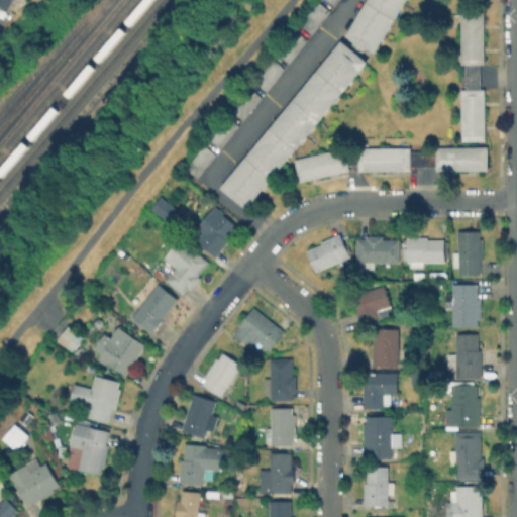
[(14,0),(0,0),(0,3),(12,8),(14,0)]
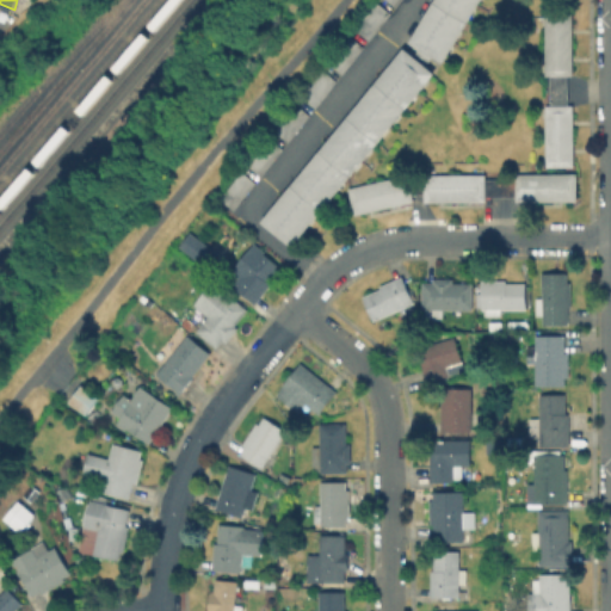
[(476,0),(440,61),(407,41),(431,0),(476,0)]
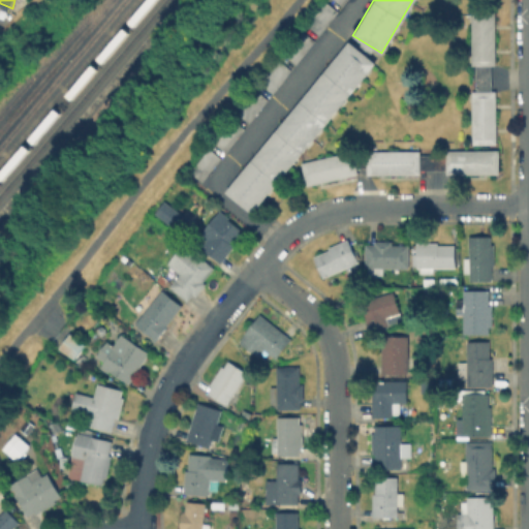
[(337,11),(325,1),(306,24),(316,34),(337,11)]
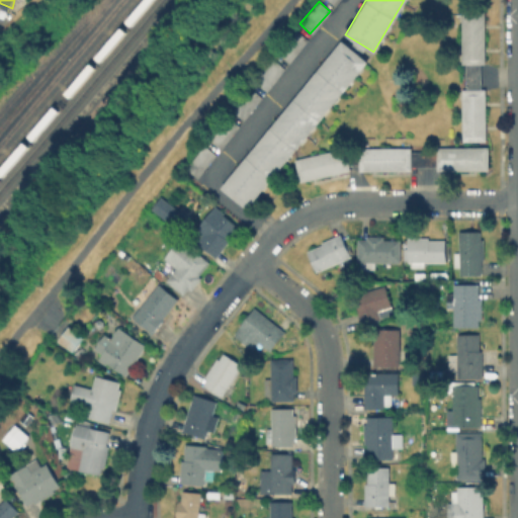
[(484,63),(479,63),(464,63),(459,63),(459,9),(483,9),(484,63)]
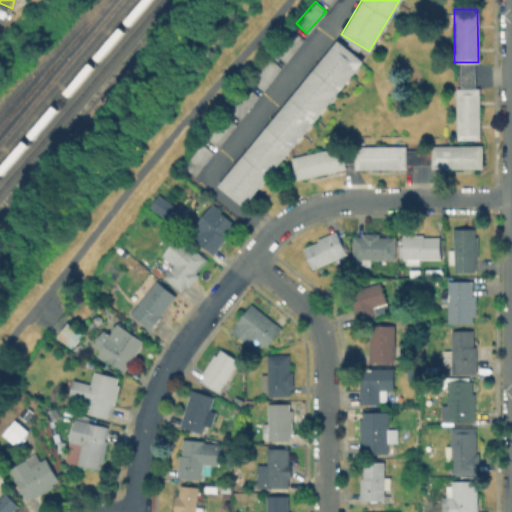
[(244,205),(217,184),(337,39),(363,60),(244,205)]
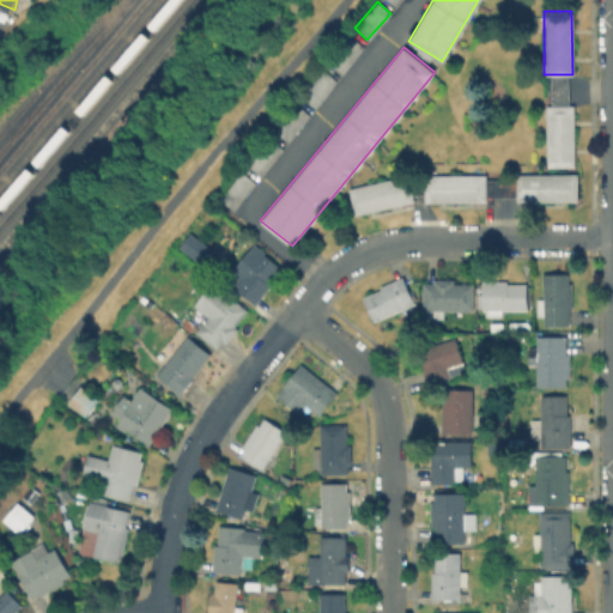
[(550,104),(550,74),(566,74),(568,104),(550,104)]
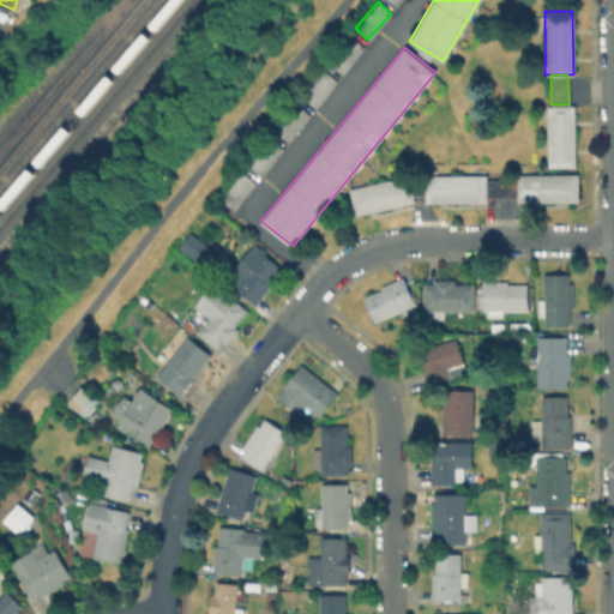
[(573,167),(546,167),(545,104),(551,104),(569,104),(572,104),(573,167)]
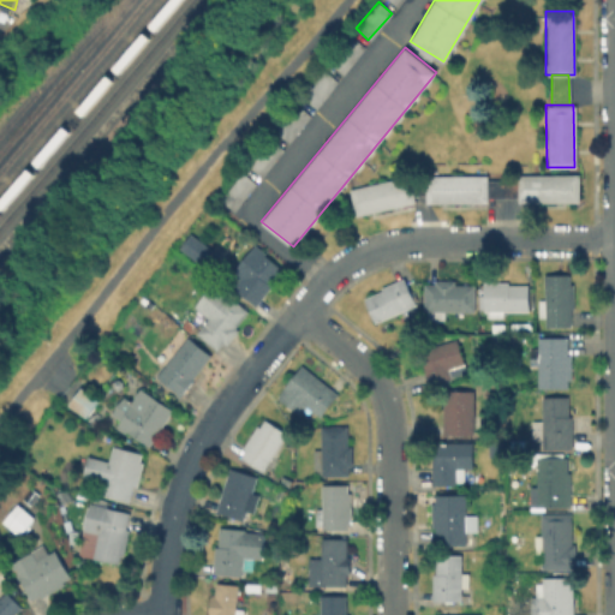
[(220,201),(234,212),(255,181),(239,172),(220,201)]
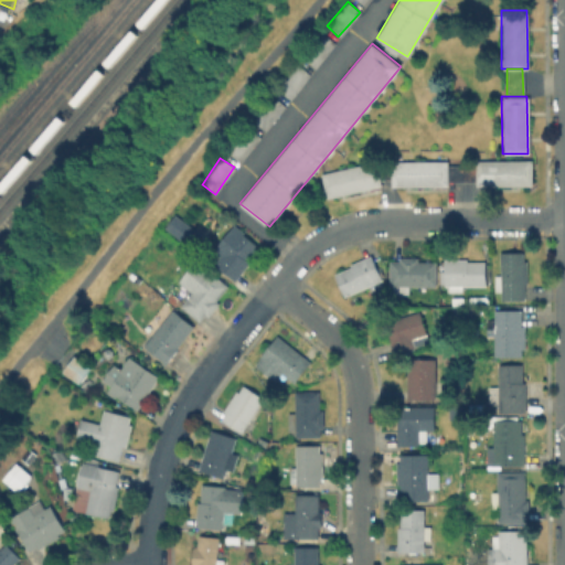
[(391,185),(391,179),(391,164),(391,159),(446,159),(446,164),(446,181),(446,185),(391,185)]
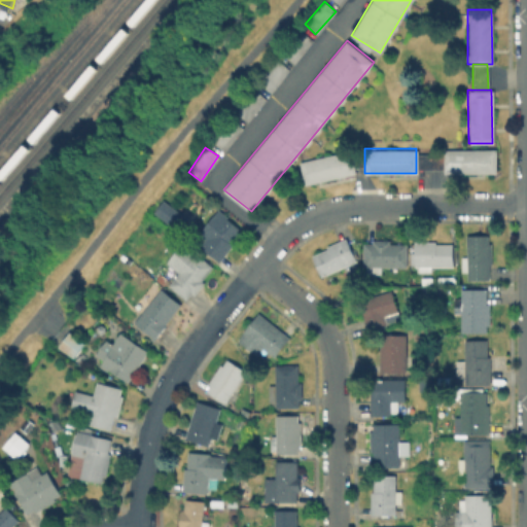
[(443,148),(495,148),(495,173),(443,173),(443,169),(443,153),(443,148)]
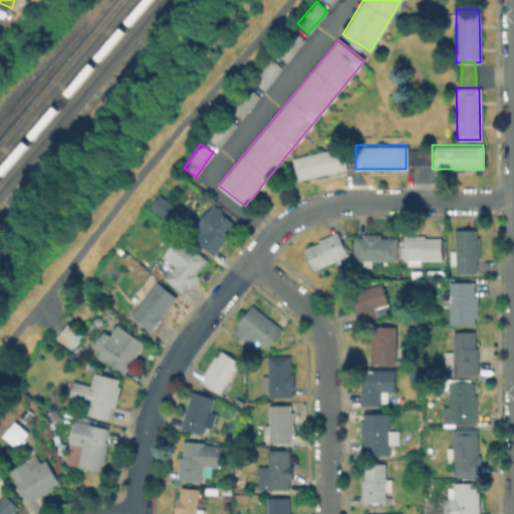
[(345,169),(296,180),(291,157),(340,146),(341,150),(344,163),(345,169)]
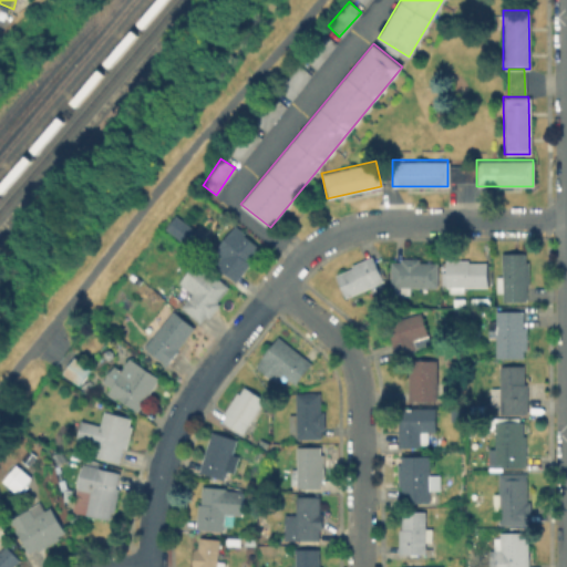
[(392,179),(380,179),(377,165),(392,165),(392,179)]
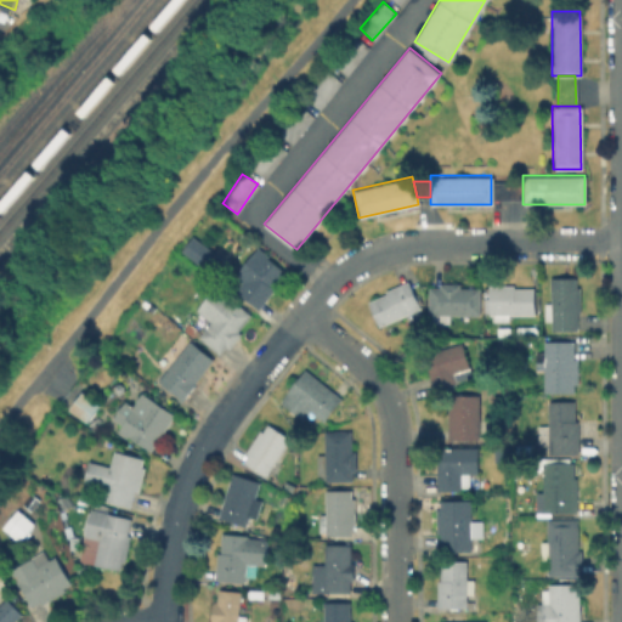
[(491,199),(491,181),(522,181),(522,199),(491,199)]
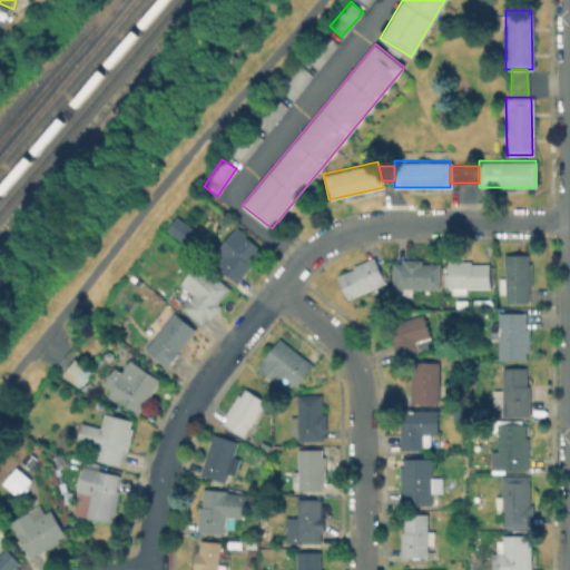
[(169,229),(178,217),(205,236),(196,248),(169,229)]
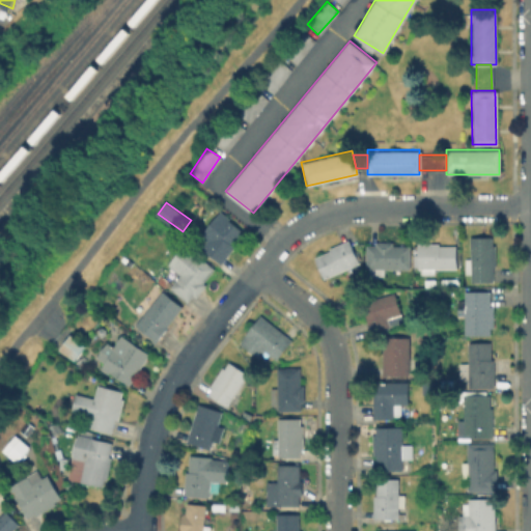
[(235,246),(222,263),(196,243),(221,211),(230,218),(229,220),(244,231),(233,245),(235,246)]
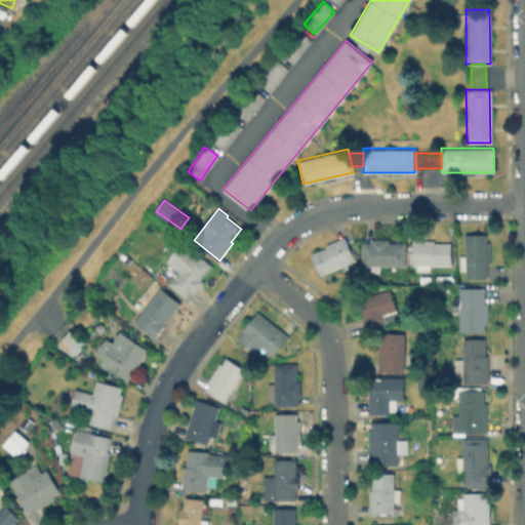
[(488,234),(488,242),(490,242),(491,265),(488,265),(488,278),(467,278),(466,270),(461,270),(460,255),(466,255),(466,234),(488,234)]
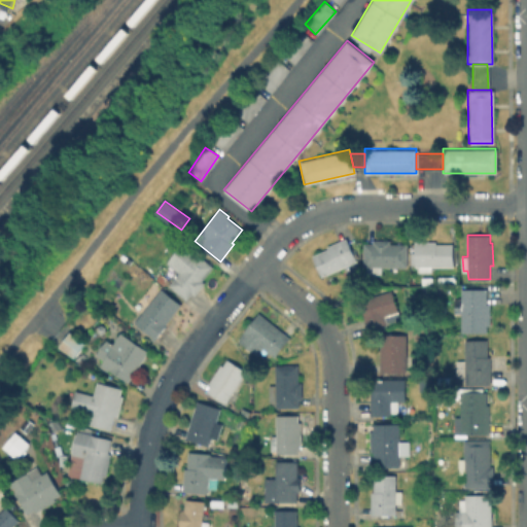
[(358,260),(322,276),(314,255),(329,248),(328,246),(348,237),(358,260)]
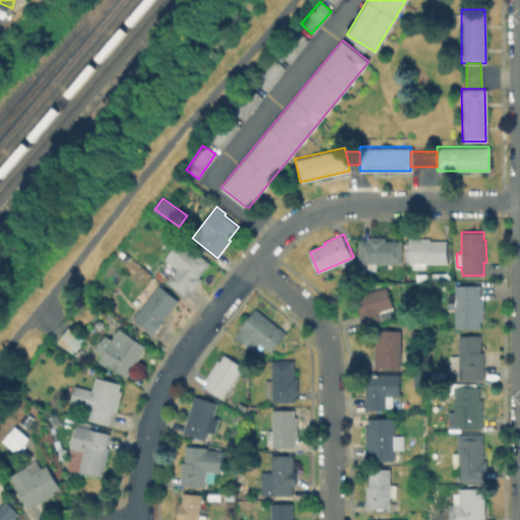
[(386,237),(386,240),(402,240),(402,248),(405,249),(405,261),(402,261),(402,263),(378,263),(378,270),(369,270),(369,279),(359,278),(359,269),(362,269),(363,262),(360,262),(361,240),(369,240),(369,237),(386,237)]
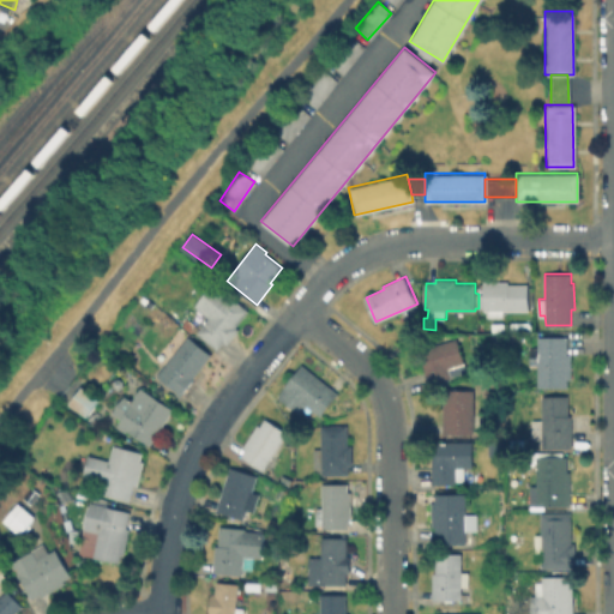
[(504,309),(504,317),(489,317),(489,309),(485,309),(483,281),(509,281),(509,284),(528,283),(529,309),(504,309)]
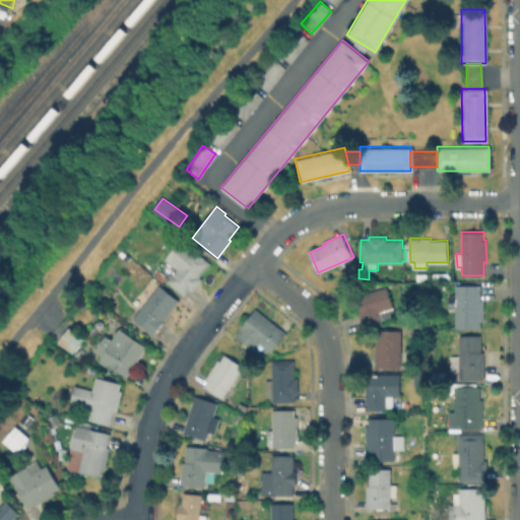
[(211,263),(200,276),(203,278),(193,290),(190,288),(185,295),(168,280),(172,276),(166,271),(165,272),(168,275),(163,281),(154,274),(158,268),(160,270),(169,261),(165,259),(182,239),(211,263)]
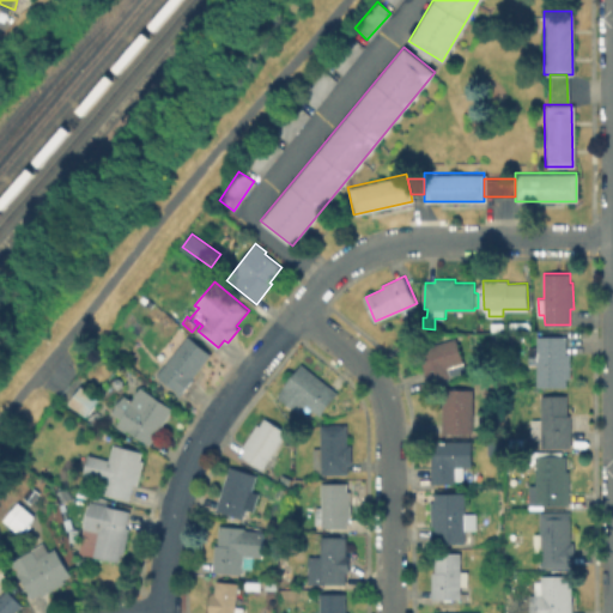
[(188,334),(213,353),(180,395),(177,394),(178,390),(157,374),(165,364),(155,356),(164,344),(175,352),(188,334)]
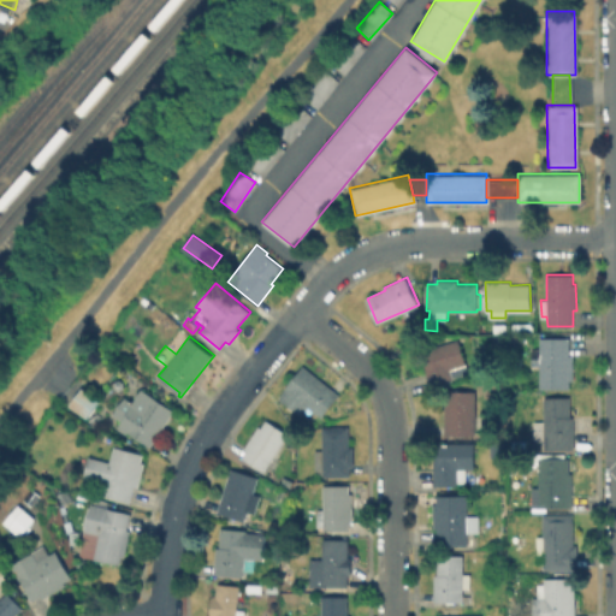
[(452,377),(431,384),(424,360),(430,359),(426,349),(458,338),(469,372),(452,377)]
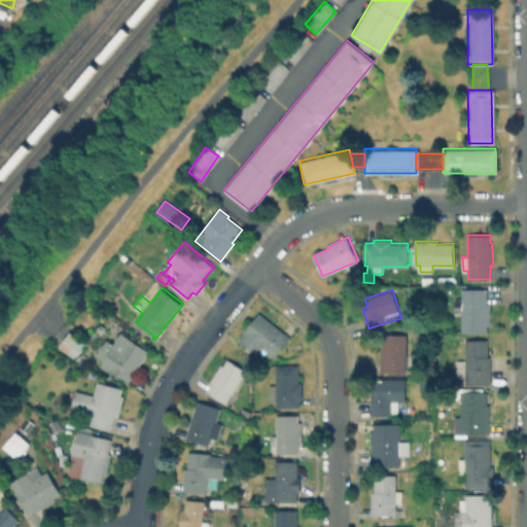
[(488,289),(488,303),(491,303),(491,325),(488,325),(488,331),(462,331),(462,315),(454,314),(455,299),(462,299),(462,289),(488,289)]
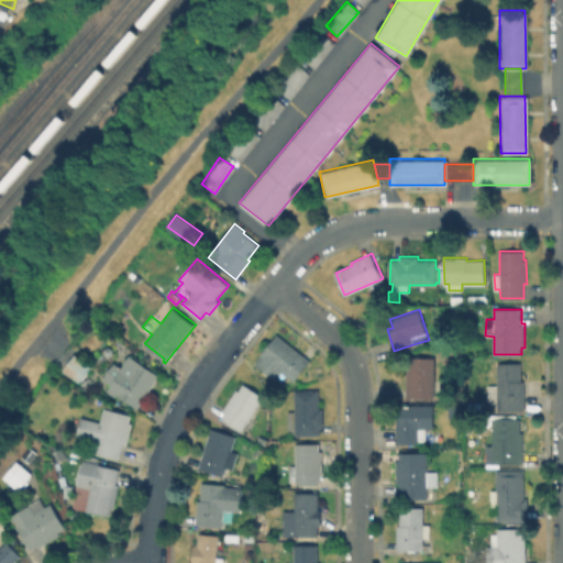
[(311,360),(295,382),(283,372),(276,379),(255,363),(262,354),(261,354),(277,333),(311,360)]
